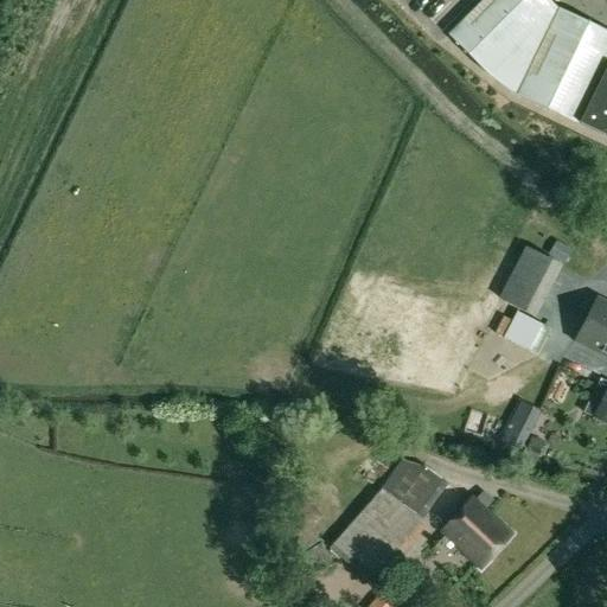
[(516,96),(576,125),(606,139),(606,32),(556,10),(547,0),(483,0),(447,36),(467,56),(516,96)]
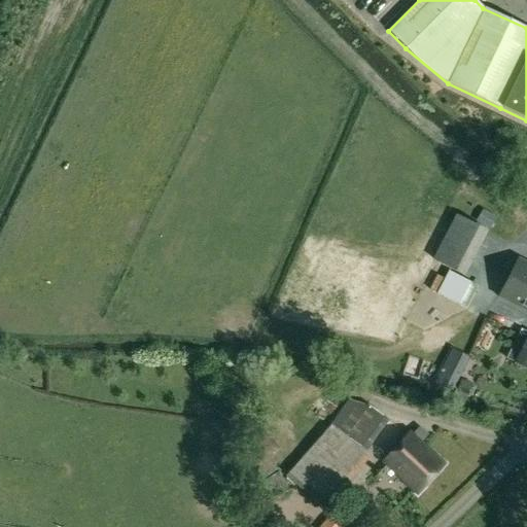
[(455,214),(432,259),(464,277),(487,231),(455,214)]
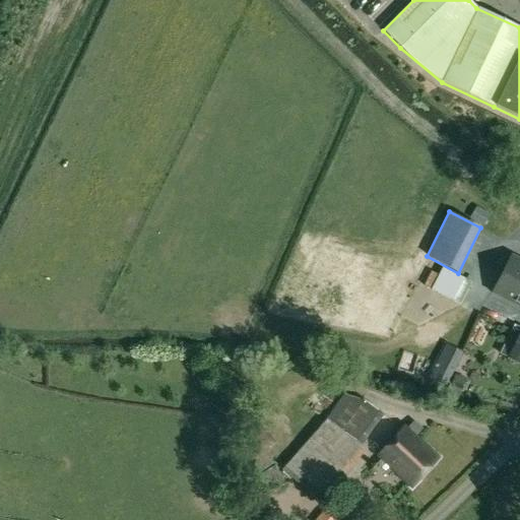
[(519,261),(513,257),(495,293),(519,306),(519,261)]
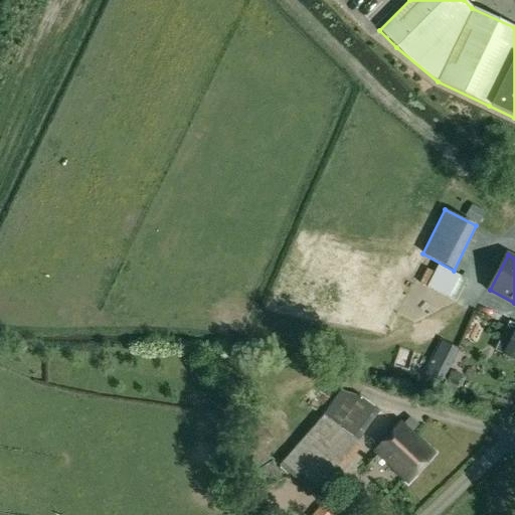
[(438,266),(435,272),(430,269),(421,284),(427,287),(426,288),(456,303),(467,281),(438,266)]
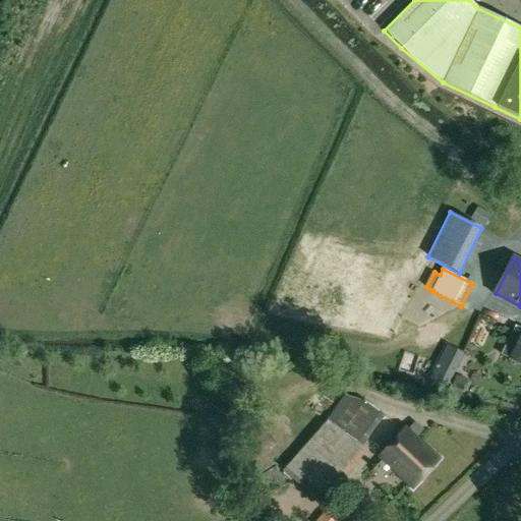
[(520,364),(520,337),(510,358),(520,364)]
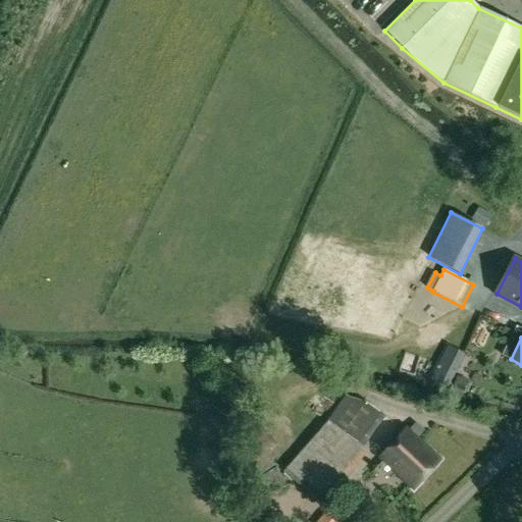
[(446,346),(433,368),(450,377),(462,354),(446,346)]
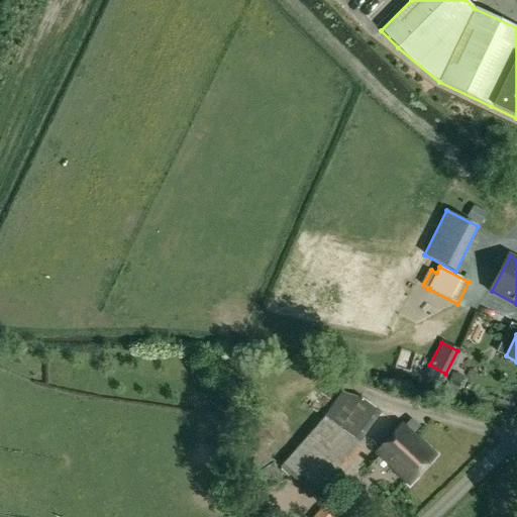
[(459,390),(463,377),(452,373),(447,385),(459,390)]
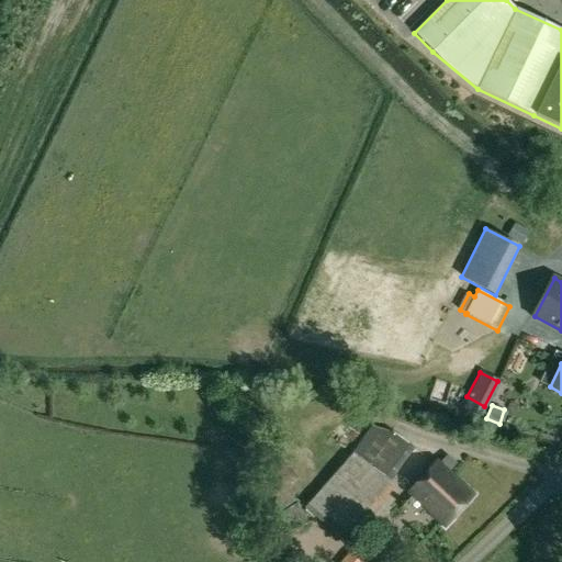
[(303,508),(344,544),(393,489),(352,452),(303,508)]
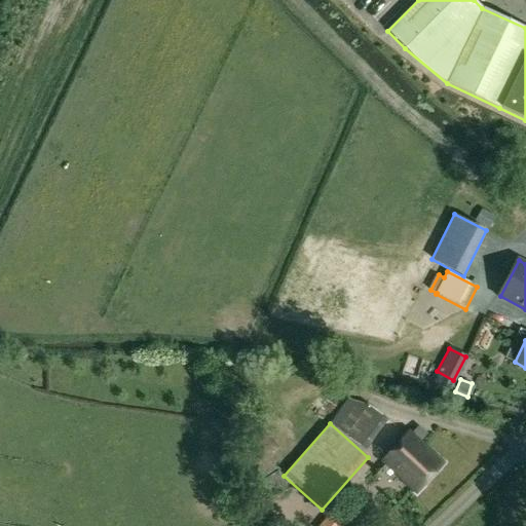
[(426,435),(418,427),(412,434),(409,431),(382,461),(417,492),(444,462),(420,442),(426,435)]
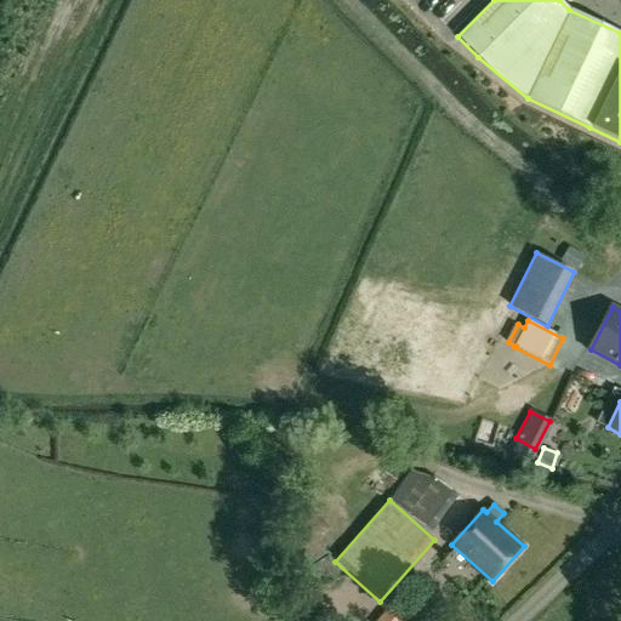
[(289,559),(301,574),(320,558),(311,543),(329,530),(320,517),(286,541),(296,554),(289,559)]
